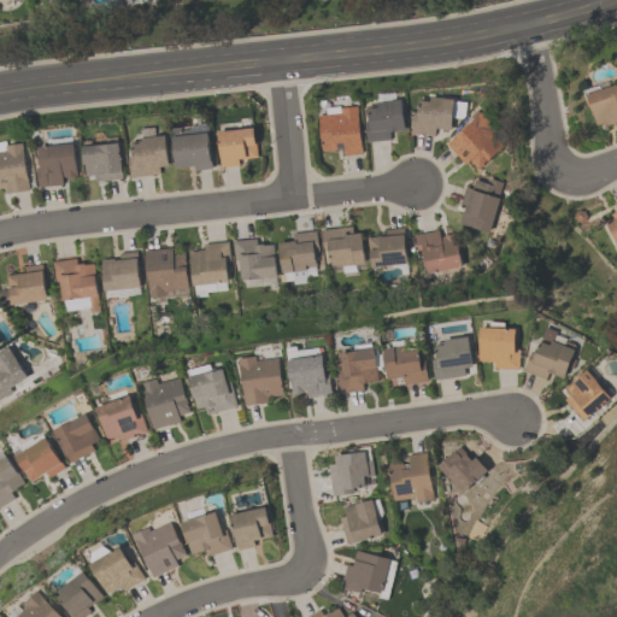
[(598,125),(586,90),(600,86),(603,89),(616,83),(616,122),(607,125),(606,122),(598,125)]
